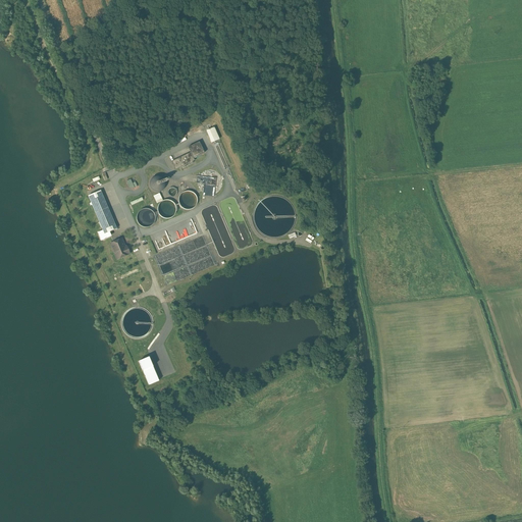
[(219,139),(214,127),(206,131),(211,143),(219,139)]
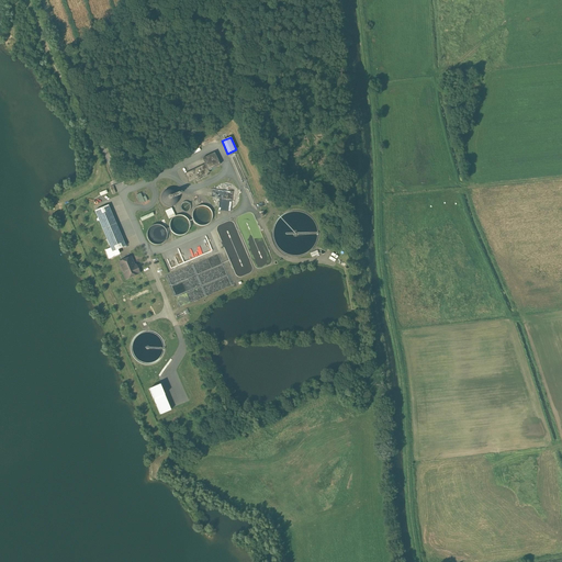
[(214,153),(202,158),(206,168),(204,169),(202,165),(184,173),(189,182),(197,179),(197,180),(208,176),(205,171),(208,170),(220,165),(214,153)]
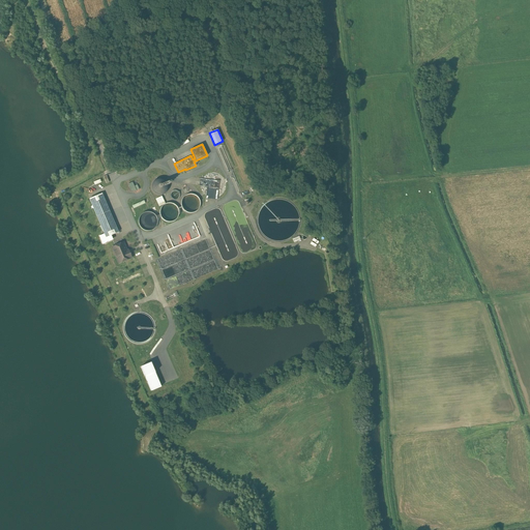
[(207,198),(217,199),(219,180),(199,178),(198,185),(208,186),(207,198)]
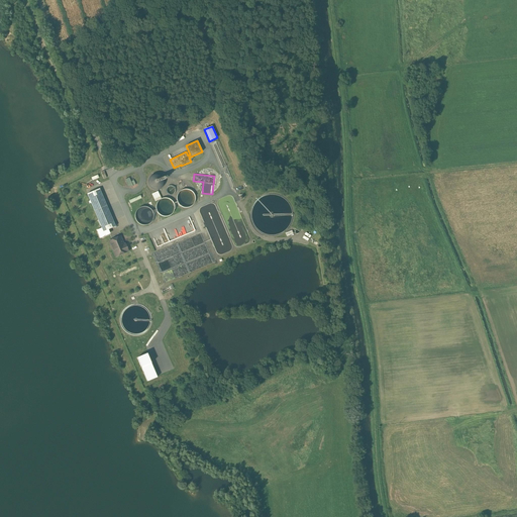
[(148,182),(148,185),(149,187),(151,189),(153,190),(157,191),(160,190),(162,189),(164,187),(165,184),(165,182),(164,179),(163,177),(161,176),(158,175),(156,175),(152,176),(150,177),(149,179),(148,182)]
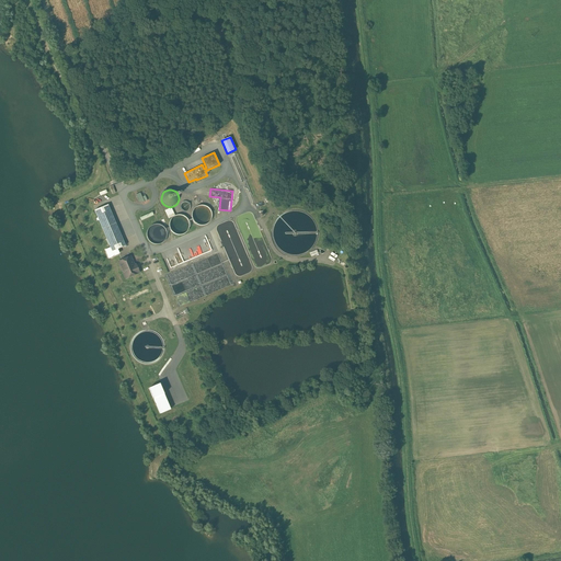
[(140,193),(135,195),(139,203),(145,202),(140,193)]
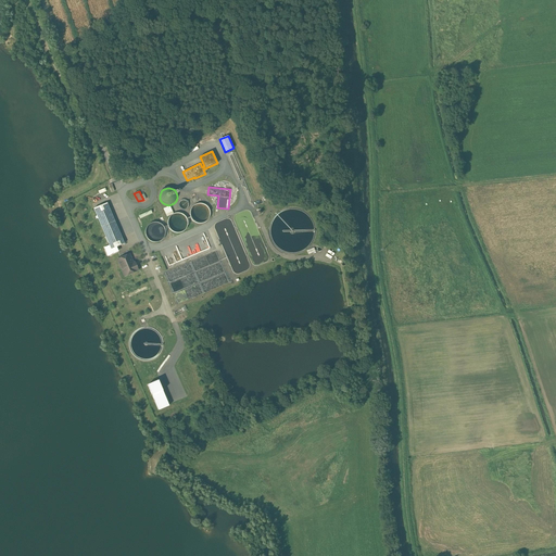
[(182,199),(179,205),(185,209),(188,202),(182,199)]
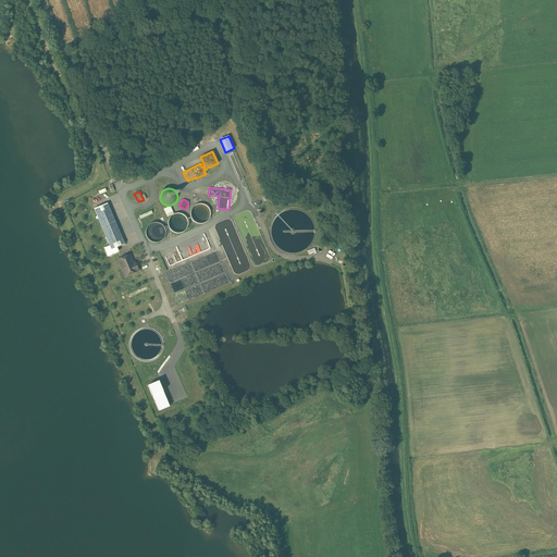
[(114,222),(107,203),(94,209),(101,227),(114,222)]
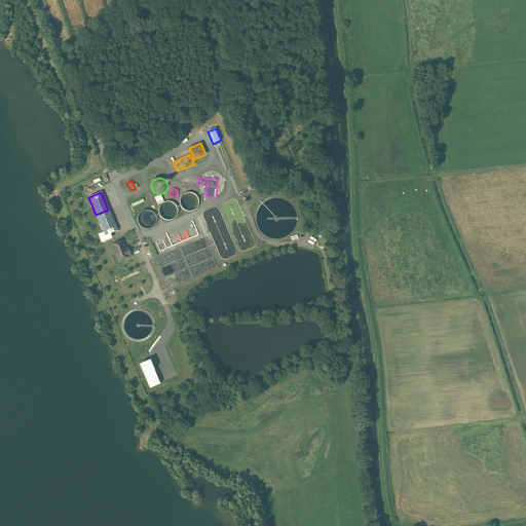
[(180,201),(181,204),(182,208),(184,210),(187,211),(190,212),(193,211),(196,210),(198,207),(199,204),(199,201),(198,198),(196,195),(194,193),(191,192),(188,192),(185,193),(183,195),(181,198),(180,201)]
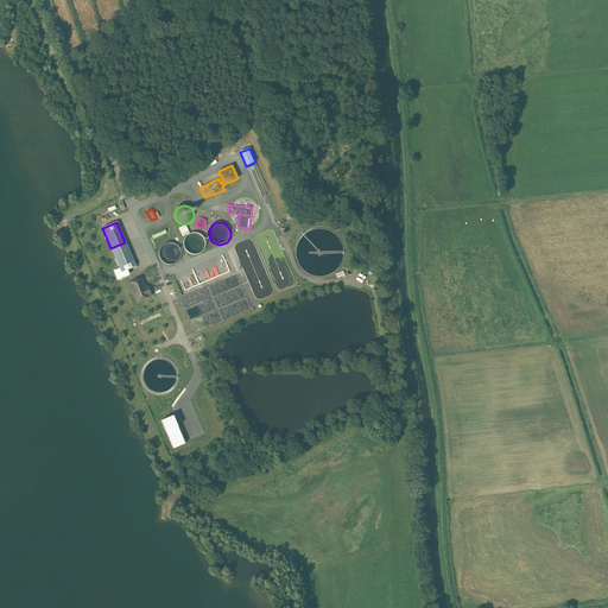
[(188,225),(179,228),(183,235),(190,233),(188,225)]
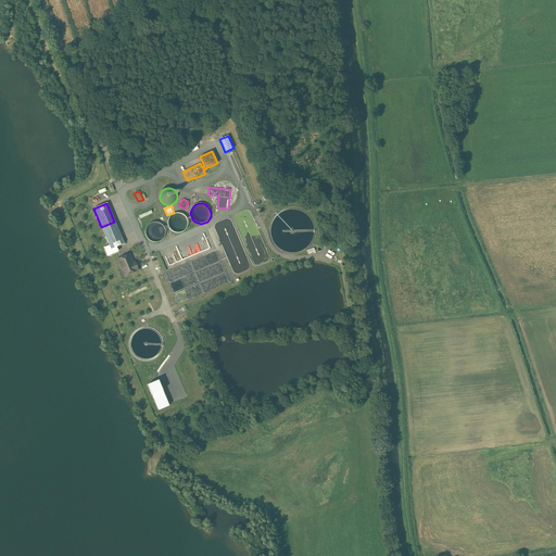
[(294,254),(300,253),(304,251),(308,248),(312,243),(314,239),(315,235),(315,229),(314,224),(313,219),(310,215),(305,212),(301,210),(295,209),(291,209),(286,210),(281,211),(277,214),(274,218),(272,223),(269,228),(269,232),(270,238),(273,242),(276,247),(280,250),(285,252),(289,254),(294,254)]
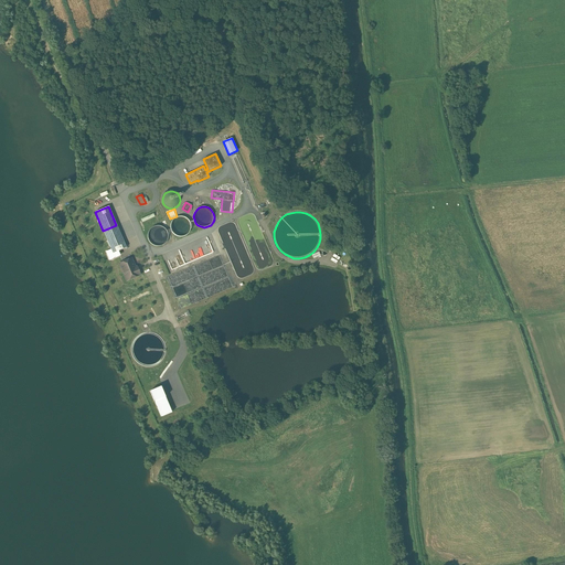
[(171,226),(171,230),(172,233),(174,235),(178,236),(181,237),(184,236),(188,235),(190,232),(191,228),(191,225),(190,222),(189,220),(185,217),(182,216),(179,216),(176,217),(173,220),(171,223),(171,226)]
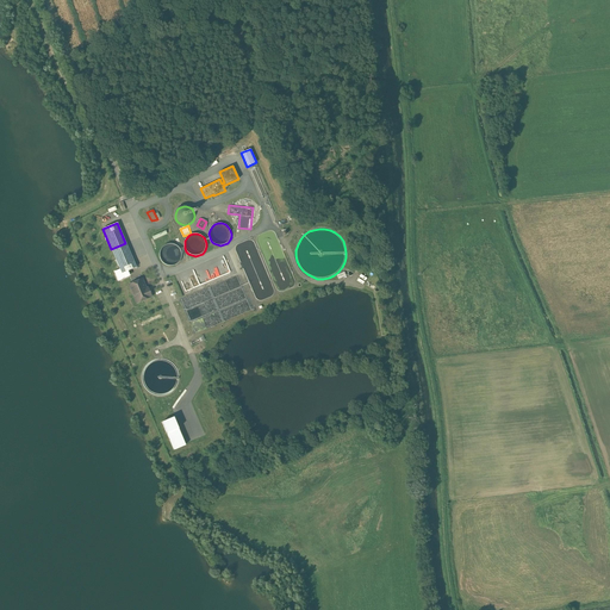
[(274,290),(255,243),(251,241),(248,241),(237,244),(236,247),(236,250),(255,298),(259,300),(262,302),(273,297),(274,293),(274,290)]
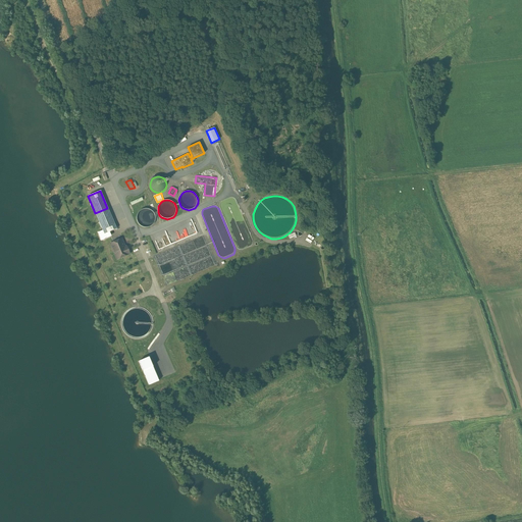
[(107,208),(95,213),(104,233),(116,228),(107,208)]
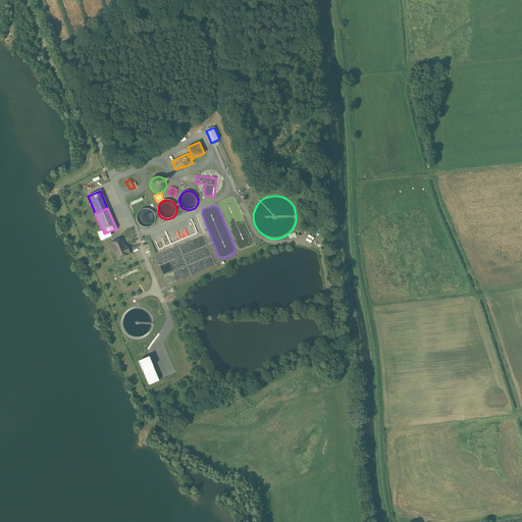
[(137,218),(137,221),(138,224),(141,226),(143,227),(146,228),(150,227),(152,226),(154,223),(155,221),(156,218),(155,215),(153,212),(151,210),(148,209),(145,209),(142,210),(139,212),(138,215),(137,218)]
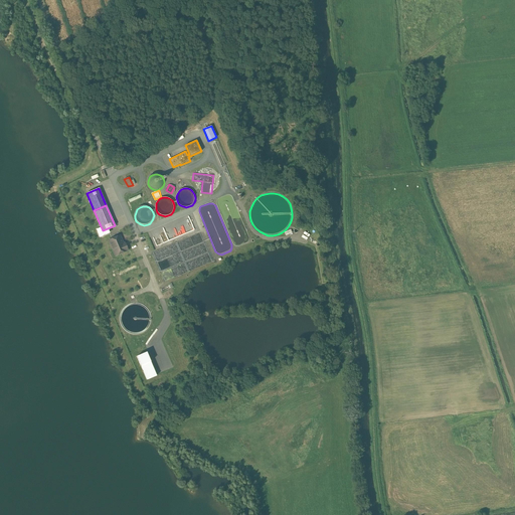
[(306,231),(302,236),(308,240),(311,234),(306,231)]
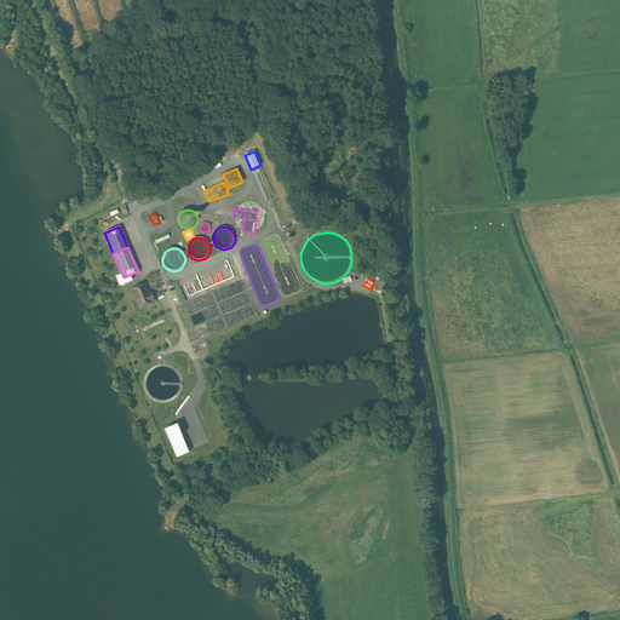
[(144,283),(131,290),(139,308),(151,303),(151,302),(154,302),(151,296),(149,297),(144,283)]
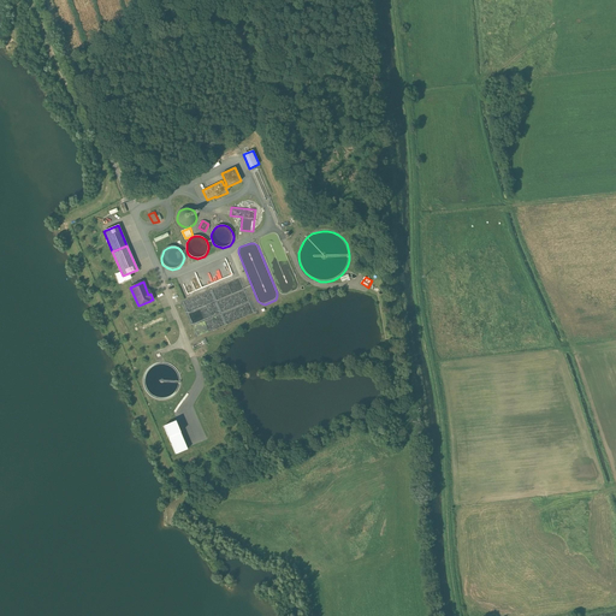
[(159,363),(154,365),(149,368),(146,372),(144,377),(143,383),(144,388),(148,392),(152,396),(157,398),(163,400),(167,398),(172,396),(176,392),(179,388),(181,383),(179,377),(178,372),(175,368),(170,365),(165,363),(159,363)]
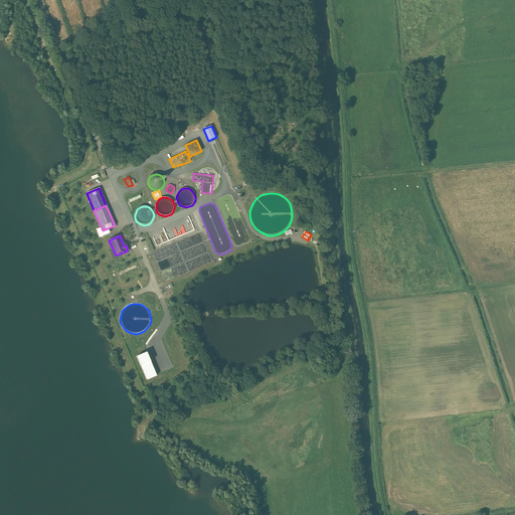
[(147,380),(158,376),(151,351),(139,355),(147,380)]
